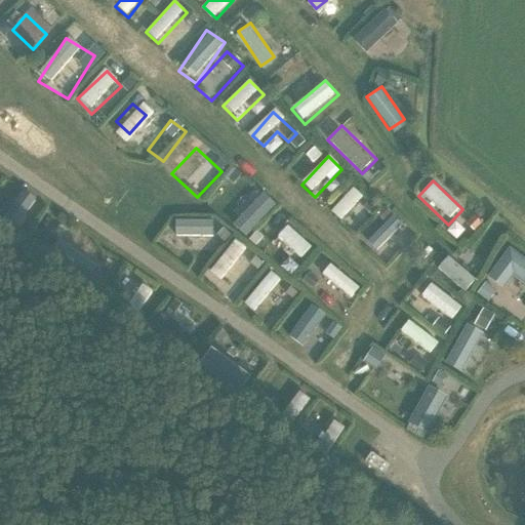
[(237,182),(223,201),(255,225),(269,205),(237,182)]
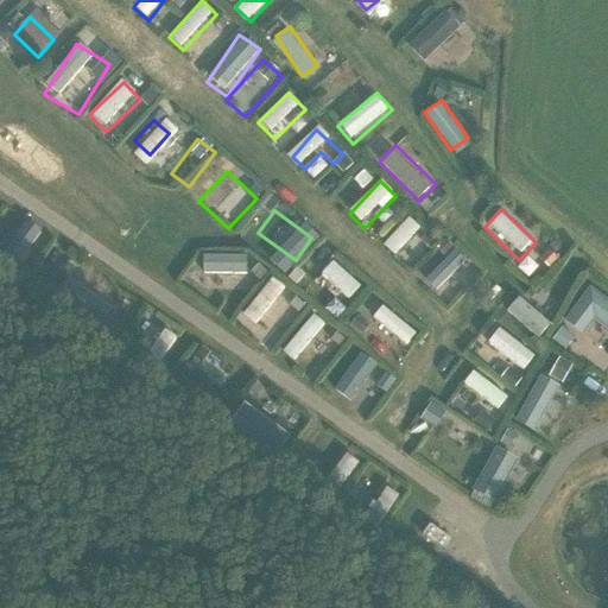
[(409,217),(382,247),(397,259),(424,230),(409,217)]
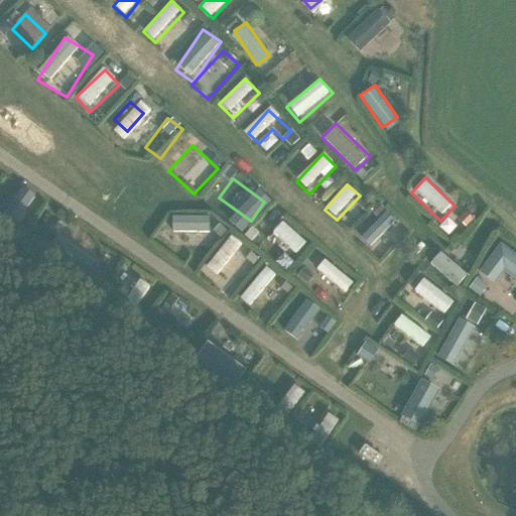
[(373,251),(398,223),(386,212),(361,240),(373,251)]
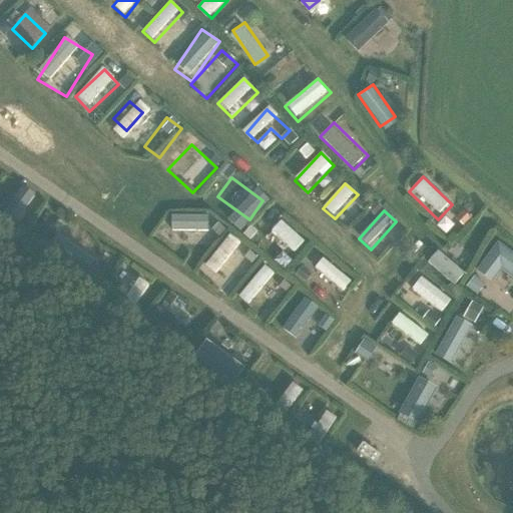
[(171,239),(208,241),(210,217),(172,215),(171,239)]
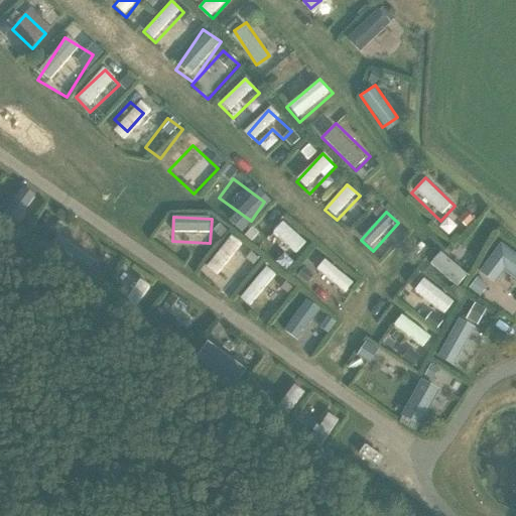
[(272,237),(295,259),(307,246),(285,224),(272,237)]
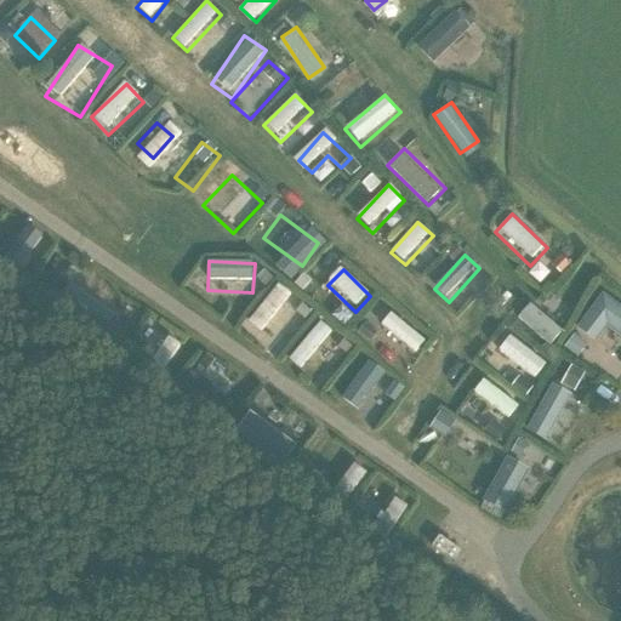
[(246,326),(262,341),(297,302),(280,288),(246,326)]
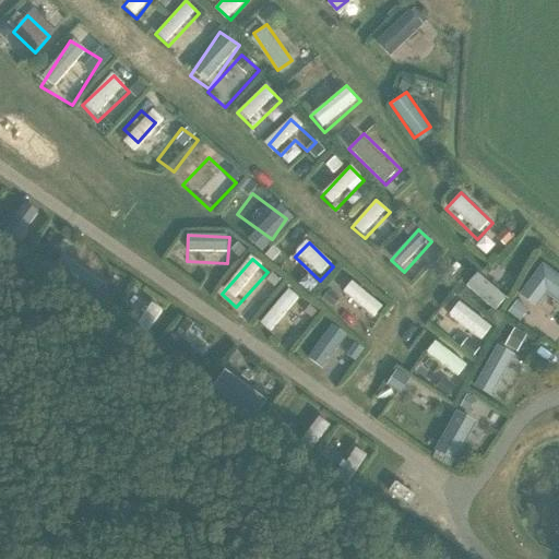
[(558,278),(544,266),(521,296),(536,308),(547,294),(558,302),(558,278)]
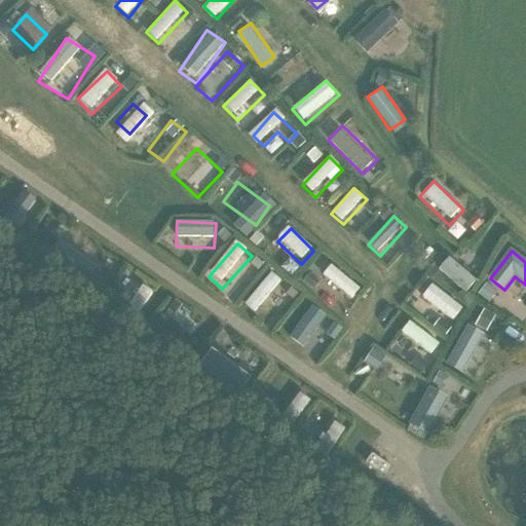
[(449,257),(438,270),(464,295),(477,282),(449,257)]
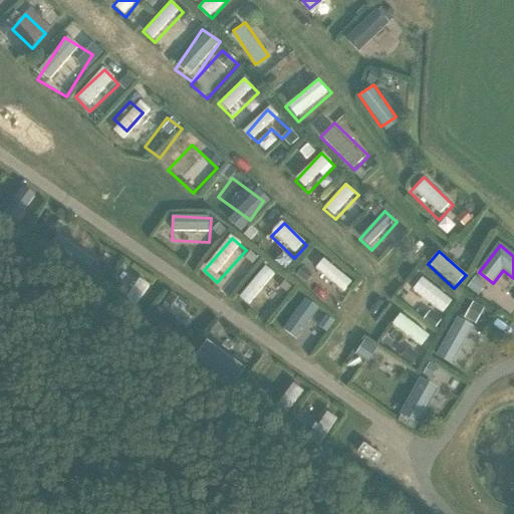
[(323,257),(312,270),(340,295),(351,283),(323,257)]
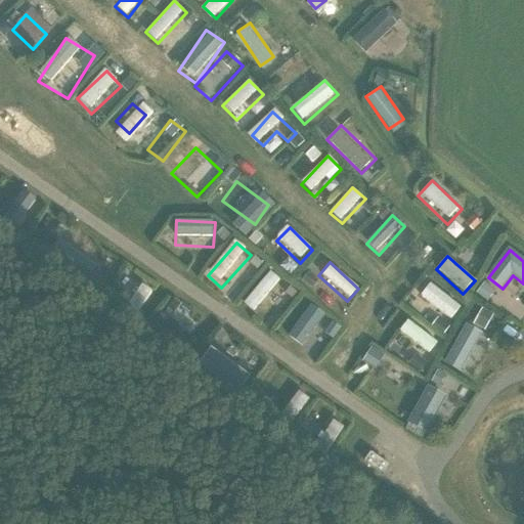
[(268,272),(247,299),(260,310),(281,284),(268,272)]
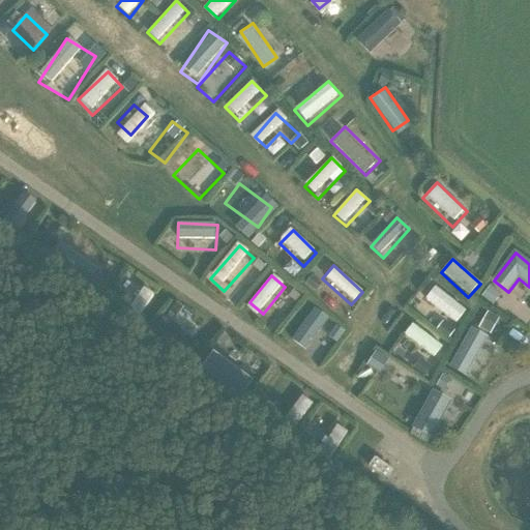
[(490,284),(482,296),(497,304),(504,292),(490,284)]
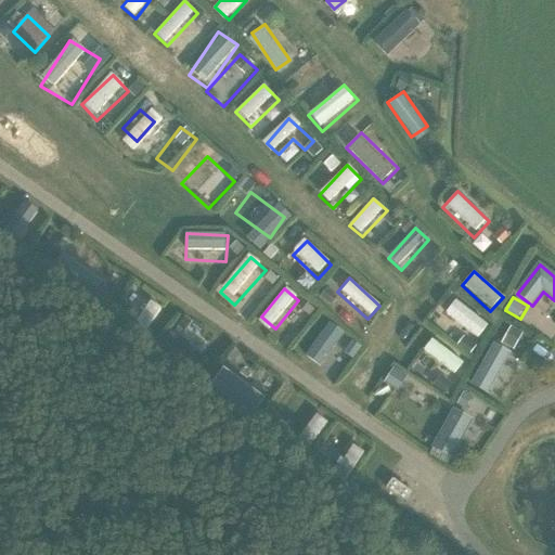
[(456,299),(444,314),(476,339),(488,324),(456,299)]
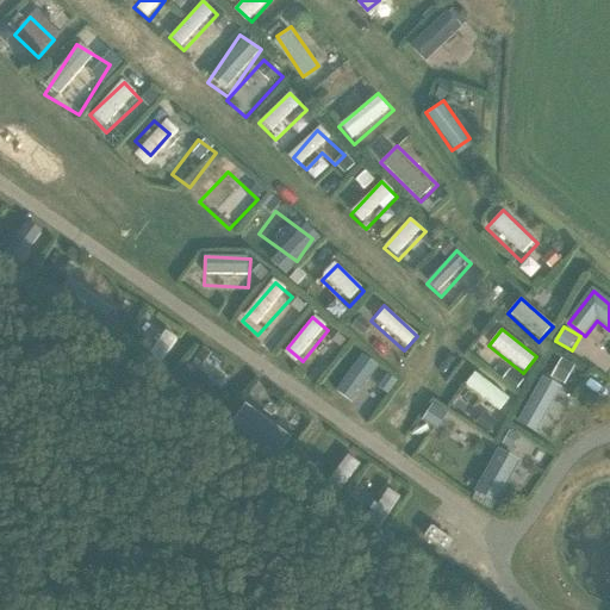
[(355,408),(365,391),(381,400),(397,375),(361,355),(336,397),(355,408)]
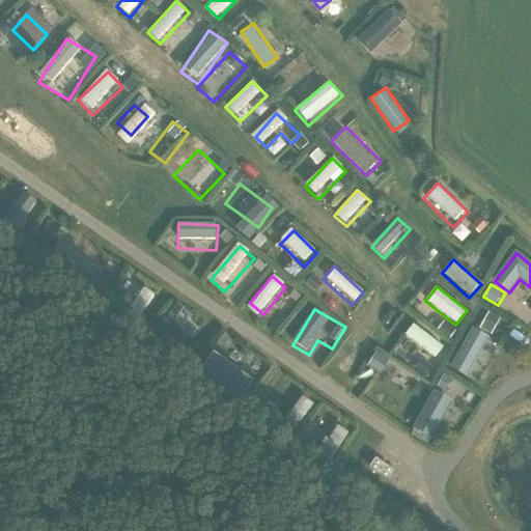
[(402,339),(435,363),(446,347),(414,324),(402,339)]
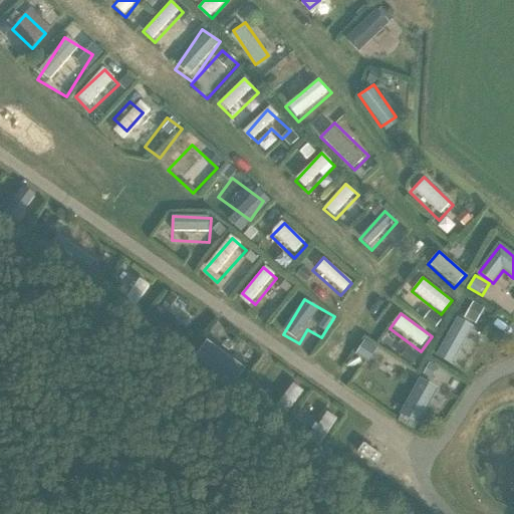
[(474,330),(459,321),(438,358),(454,367),(474,330)]
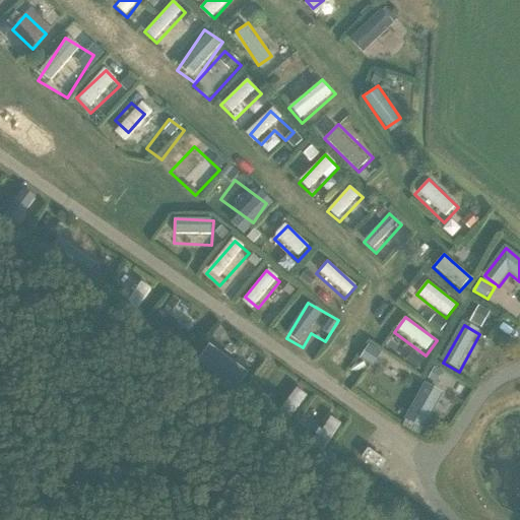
[(366,342),(360,364),(375,369),(382,348),(366,342)]
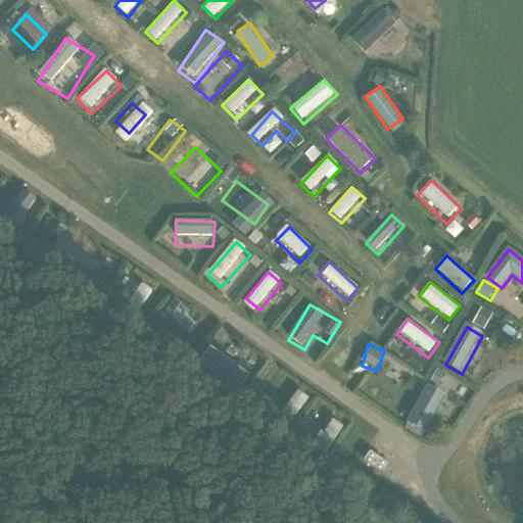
[(445,397),(427,387),(407,423),(425,433),(445,397)]
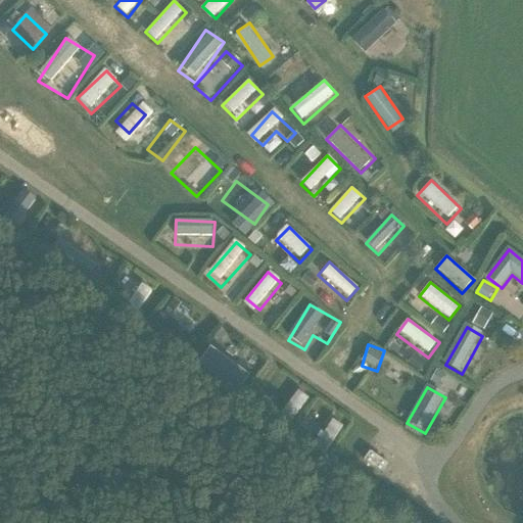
[(288,412),(301,415),(307,395),(294,391),(288,412)]
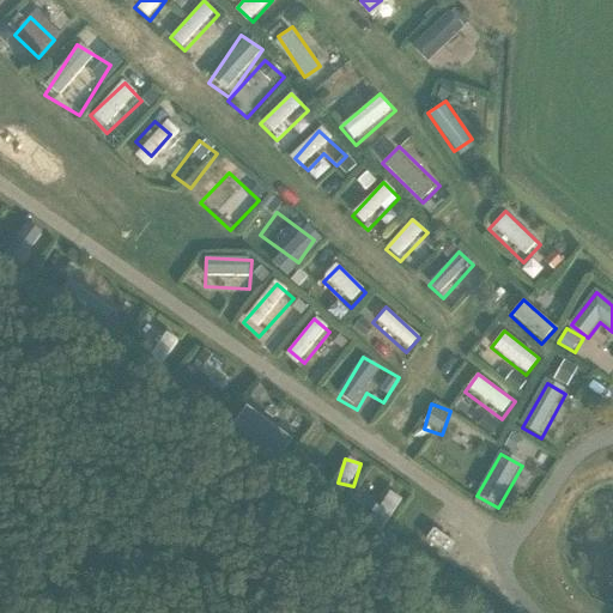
[(375,509),(387,521),(404,503),(393,491),(375,509)]
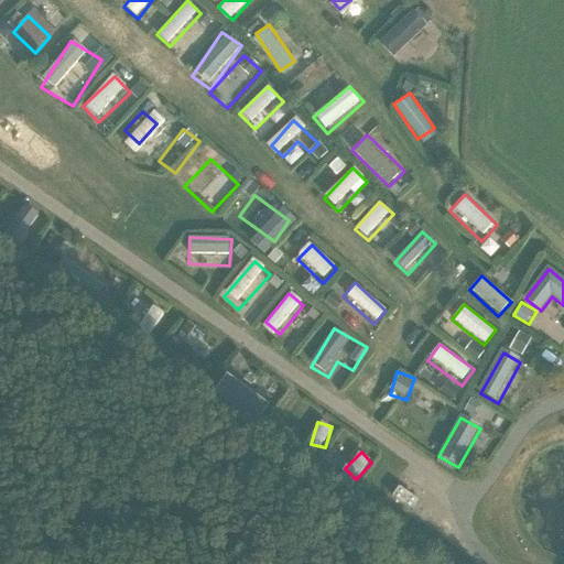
[(414,510),(420,496),(398,487),(392,501),(414,510)]
